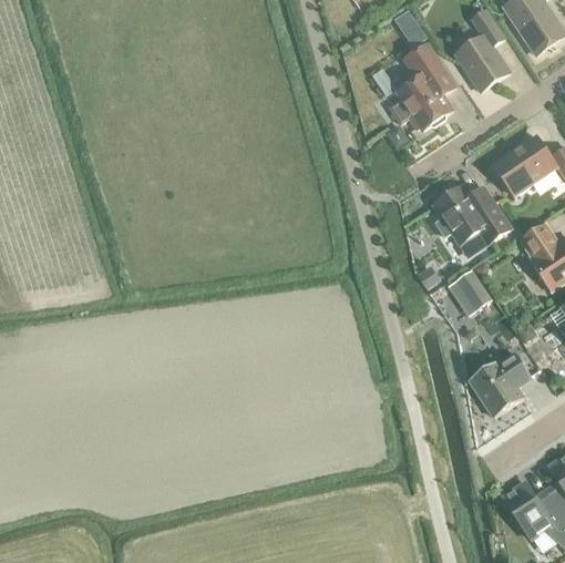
[(512,0),(502,7),(534,55),(564,34),(542,1),(543,0),(512,0)]
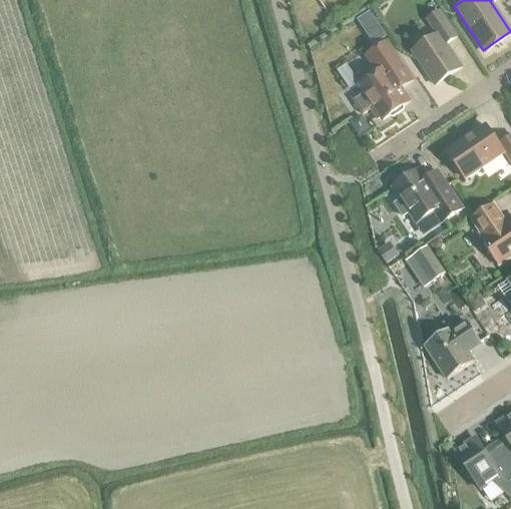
[(444,42),(454,35),(438,10),(426,18),(436,32),(411,49),(433,83),(459,66),(444,42)]
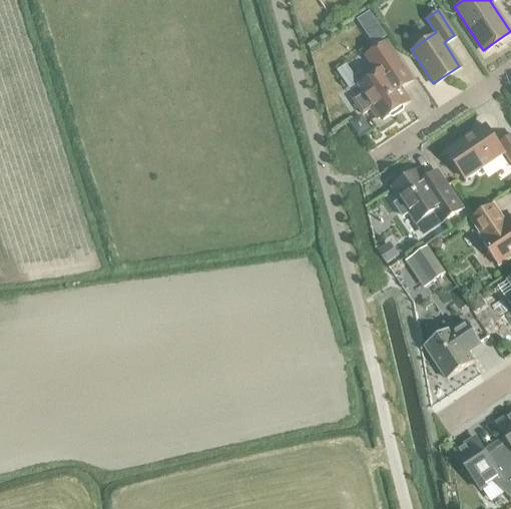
[(377,21),(364,29),(372,42),(385,33),(377,21)]
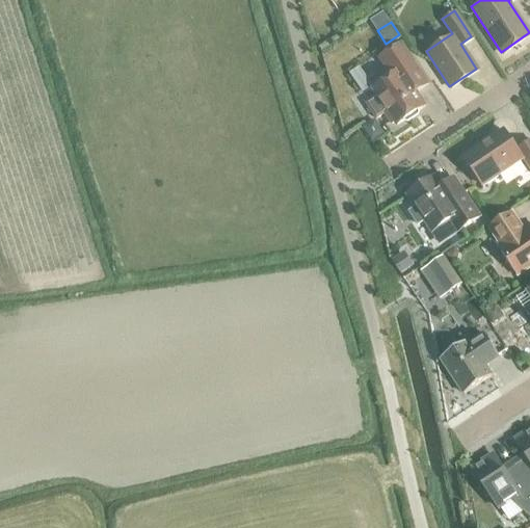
[(364,100),(374,115),(383,110),(383,112),(388,121),(391,121),(393,120),(395,123),(423,104),(403,75),(416,67),(399,42),(378,55),(390,73),(371,86),(375,93),(364,100)]
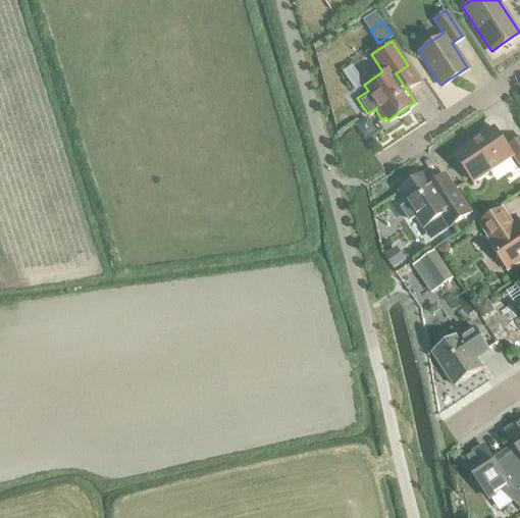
[(453,152),(472,180),(512,153),(519,165),(519,136),(506,146),(491,125),(453,152)]
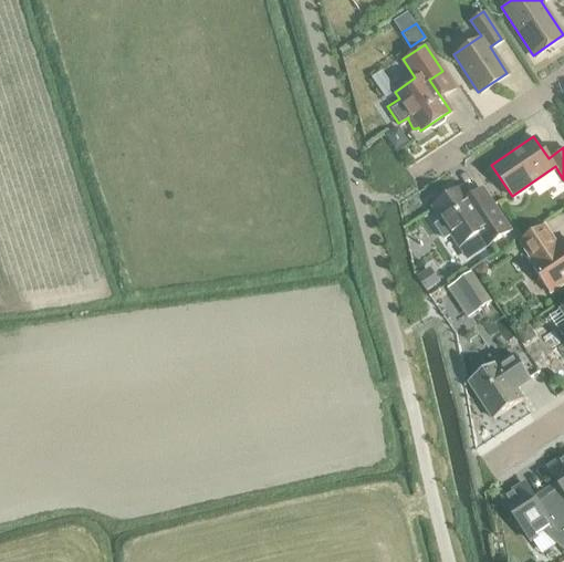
[(432,222),(442,237),(449,231),(458,245),(478,230),(486,243),(508,228),(490,201),(476,210),(459,186),(431,205),(440,218),(432,222)]
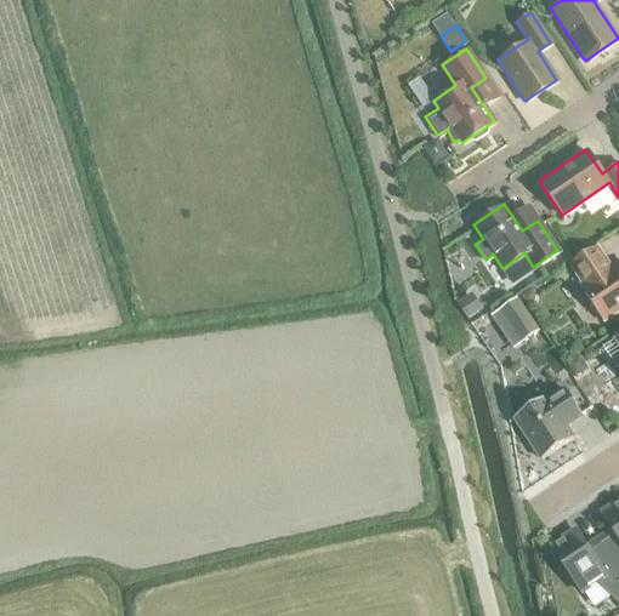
[(581,287),(602,319),(618,307),(618,261),(611,268),(595,245),(569,262),(584,286),(581,287)]
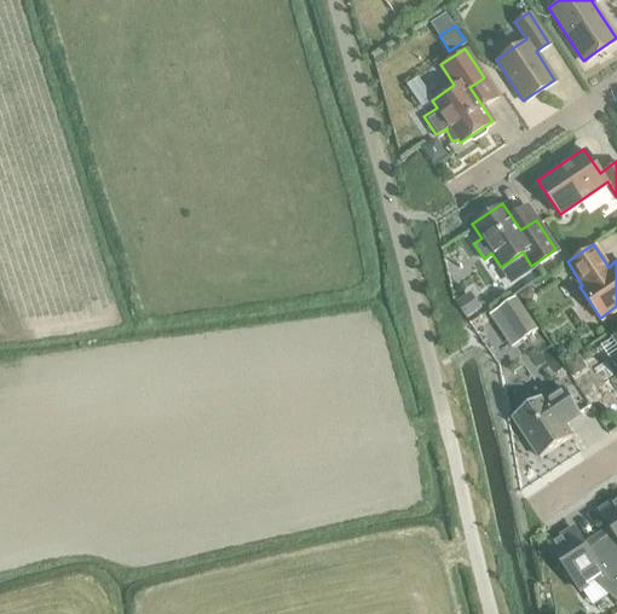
[(525,284),(514,291),(522,303),(529,299),(529,290),(525,284)]
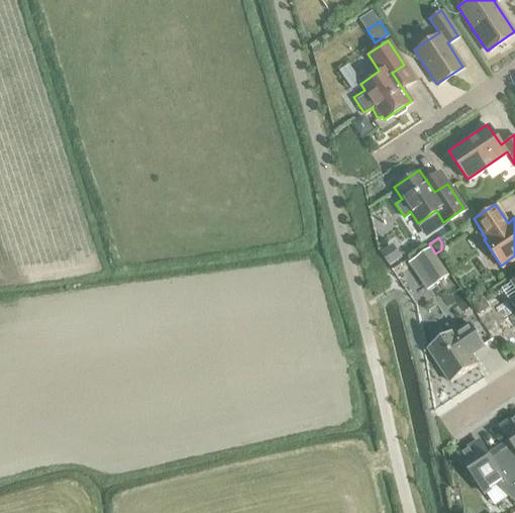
[(388,243),(376,251),(385,265),(397,257),(388,243)]
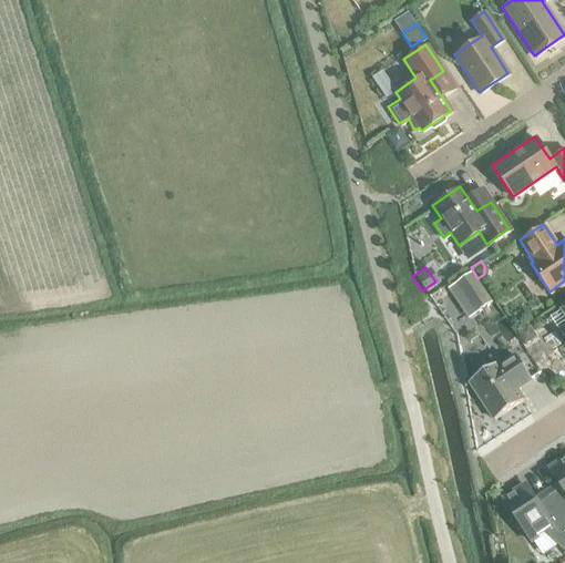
[(447,286),(466,316),(490,299),(469,269),(447,286)]
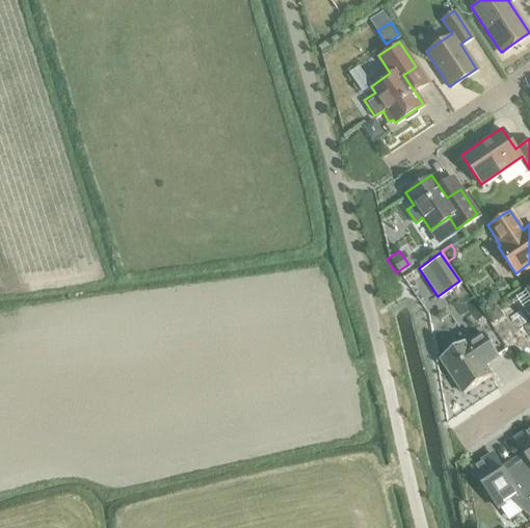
[(491,305),(481,311),(488,321),(498,315),(491,305)]
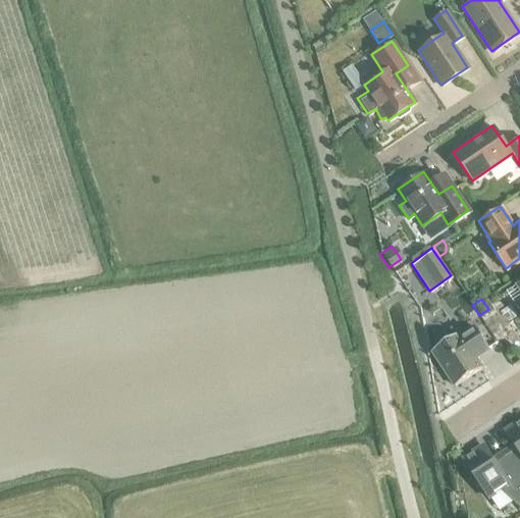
[(430,349),(454,383),(480,366),(472,355),(477,351),(478,352),(487,347),(473,325),(459,334),(457,331),(430,349)]
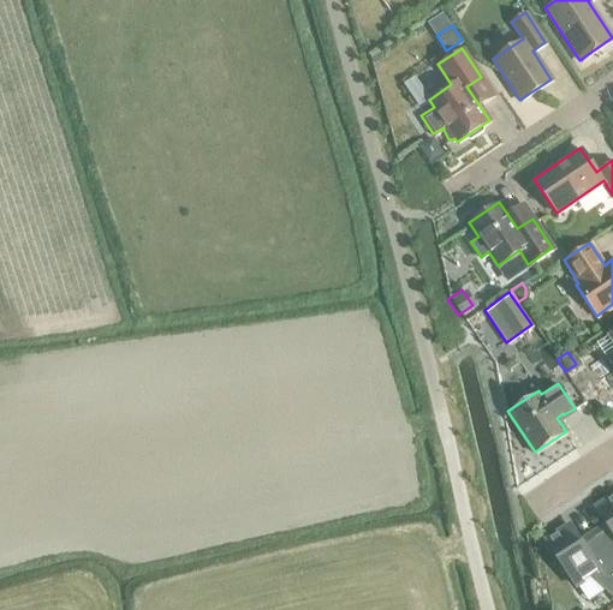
[(591,528),(591,530),(612,562),(612,492),(594,506),(607,526),(595,534),(591,528)]
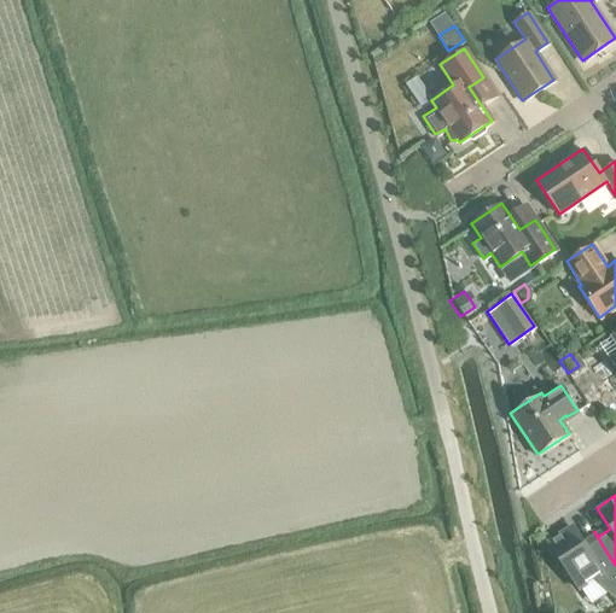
[(615,597),(615,565),(594,532),(593,532),(597,537),(585,546),(571,525),(547,542),(576,587),(591,578),(615,600),(615,597)]
